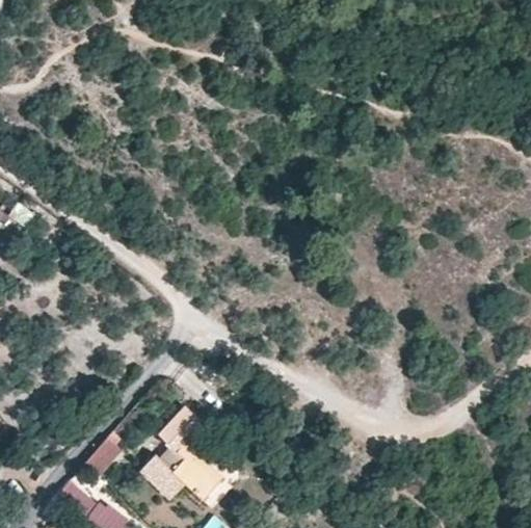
[(24,226),(33,212),(18,201),(8,214),(24,226)]
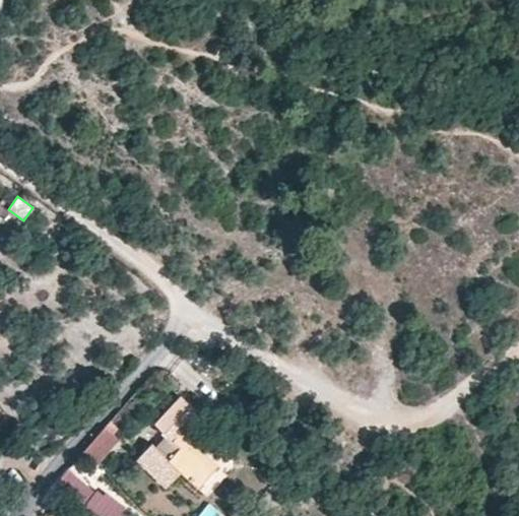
[(198,415),(180,398),(153,426),(167,438),(170,442),(172,440),(181,449),(168,462),(155,450),(149,445),(137,458),(167,487),(179,473),(196,490),(216,468),(180,434),(198,415)]
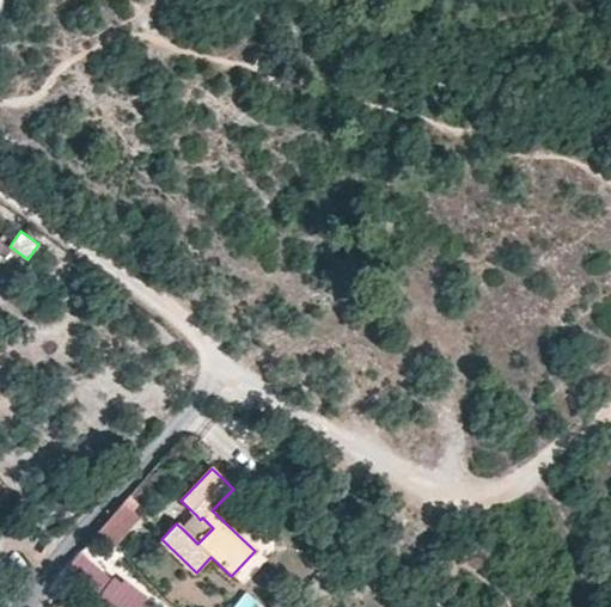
[(123,502),(98,531),(112,543),(138,514),(123,502)]
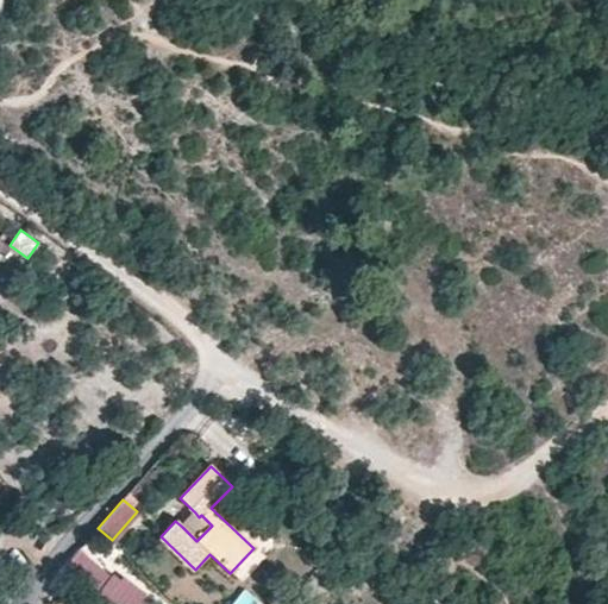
[(199,517),(195,513),(182,527),(196,541),(212,526),(201,515),(199,517)]
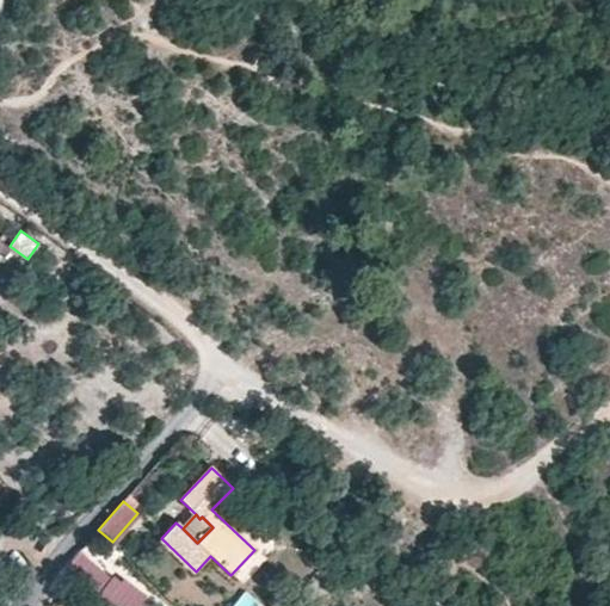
[(114,576),(80,550),(67,566),(102,592),(114,576)]
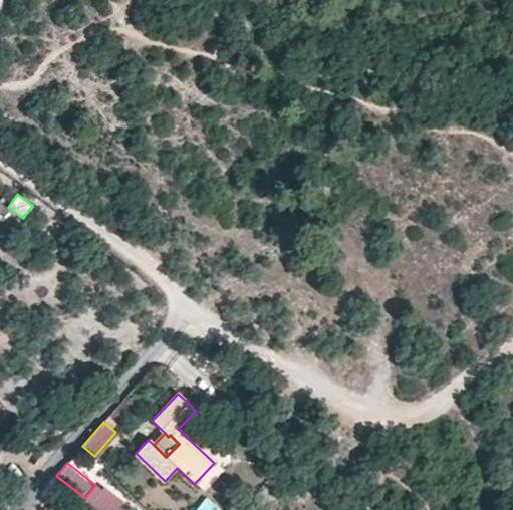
[(99,488),(95,485),(85,498),(100,509),(113,509),(121,500),(102,485),(99,488)]
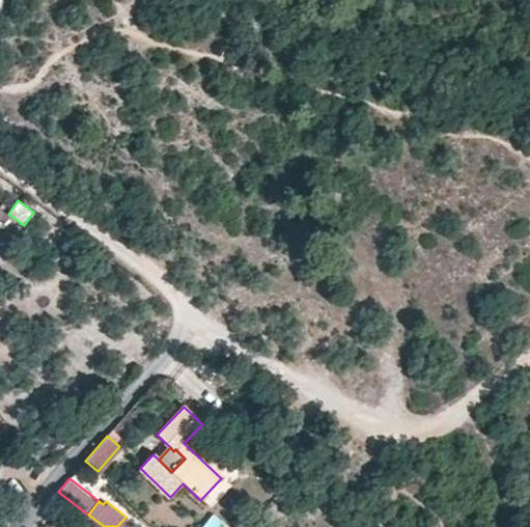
All buildings are outlined.
